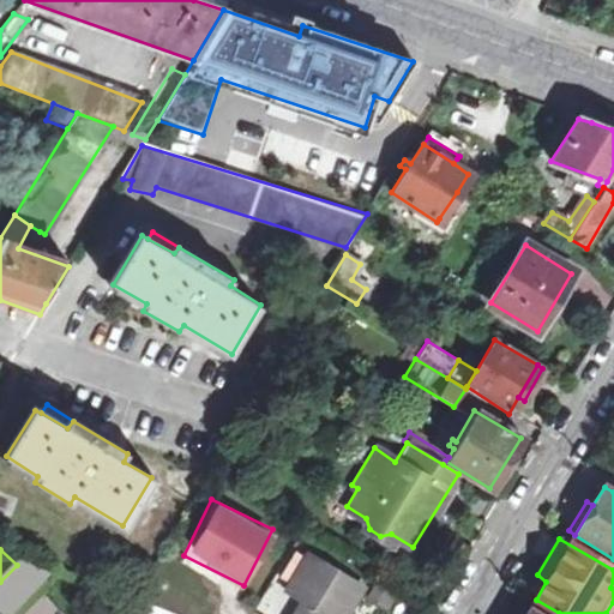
[(348,613),(365,589),(311,557),(288,591),(304,602),(295,613),(348,613)]
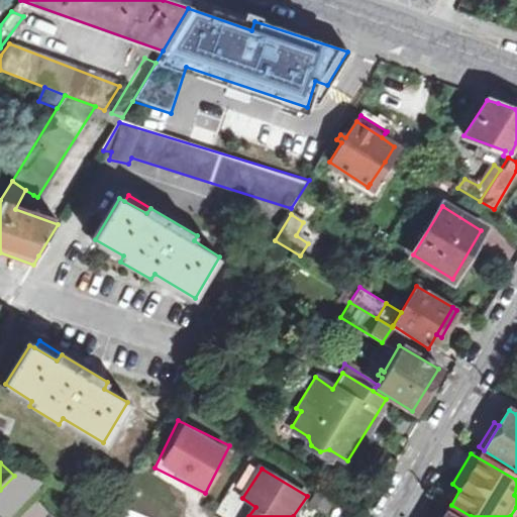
[(14,476),(0,490),(0,516),(1,516),(8,516),(41,482),(14,476)]
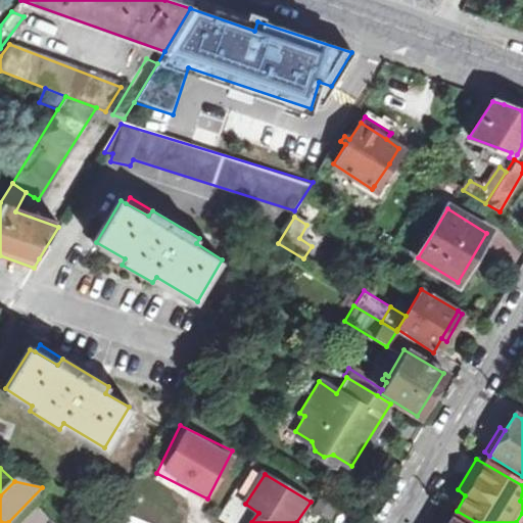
[(51,522),(36,510),(22,522),(51,522)]
